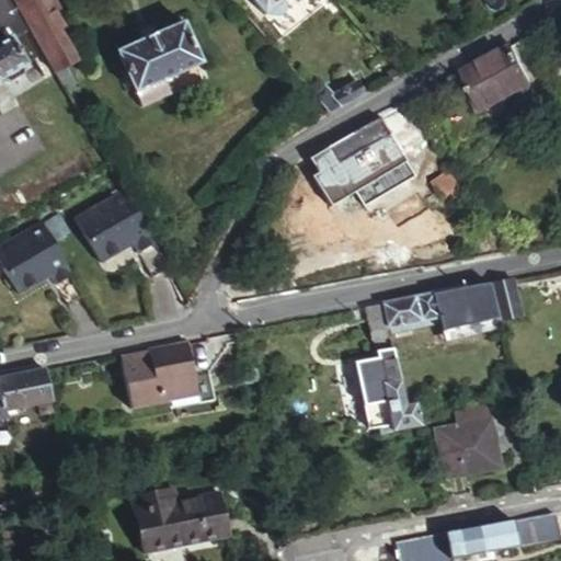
[(27,31),(9,0),(0,0),(0,77),(4,83),(8,84),(25,73),(20,65),(34,56),(21,35),(27,31)]
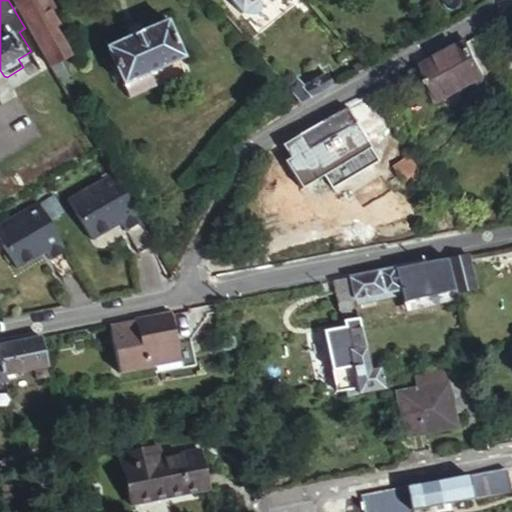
[(56,24),(43,0),(12,0),(51,66),(58,61),(67,56),(51,27),(56,24)]
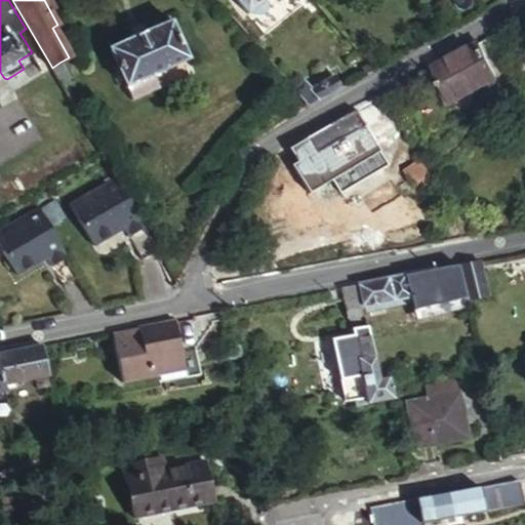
[(266,0),(236,0),(249,14),(266,0)]
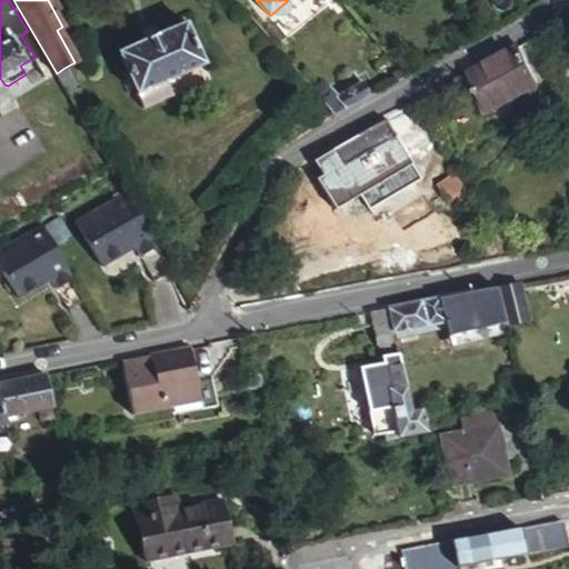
[(526,11),(516,0),(478,0),(498,27),(526,11)]
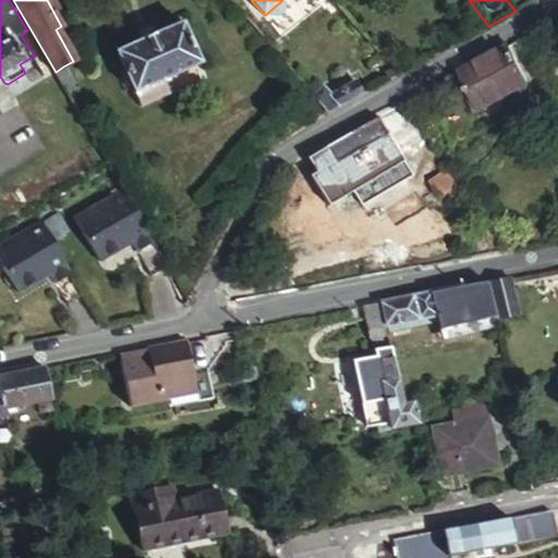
[(179,23),(114,51),(141,106),(171,92),(165,79),(196,64),(179,23)]
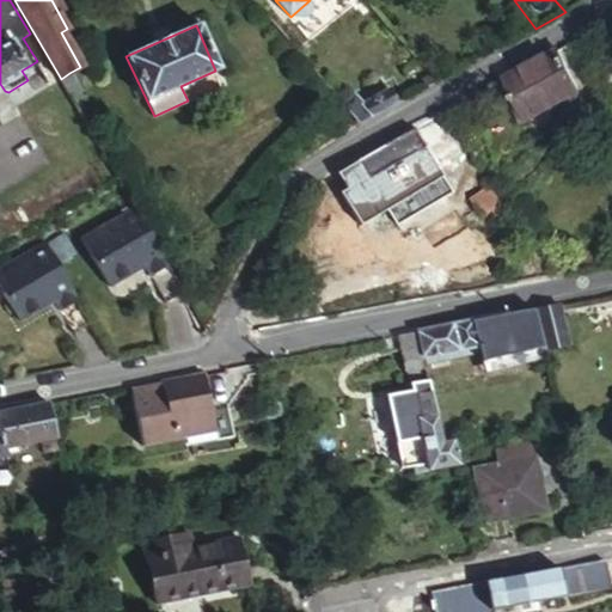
[(556,50),(506,77),(516,97),(512,101),(524,122),(560,103),(563,110),(583,98),(556,50)]
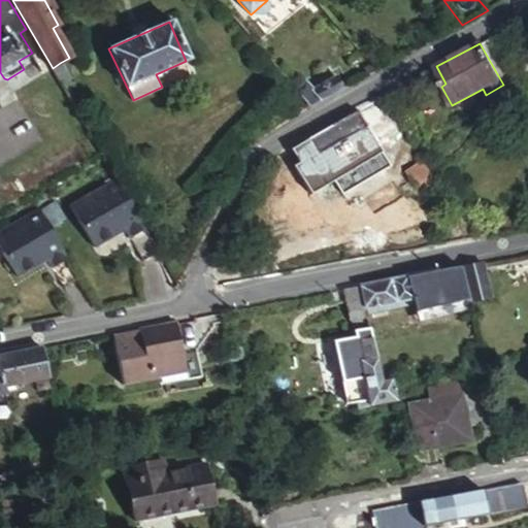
[(360,74),(365,79),(373,74),(368,68),(360,74)]
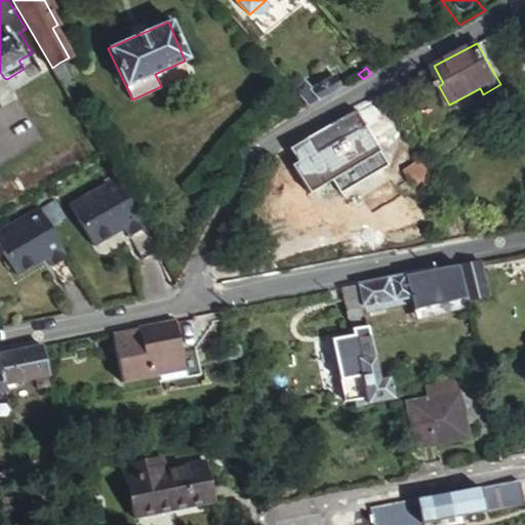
[(304,81),(292,91),(308,110),(340,91),(332,77),(311,89),(304,81)]
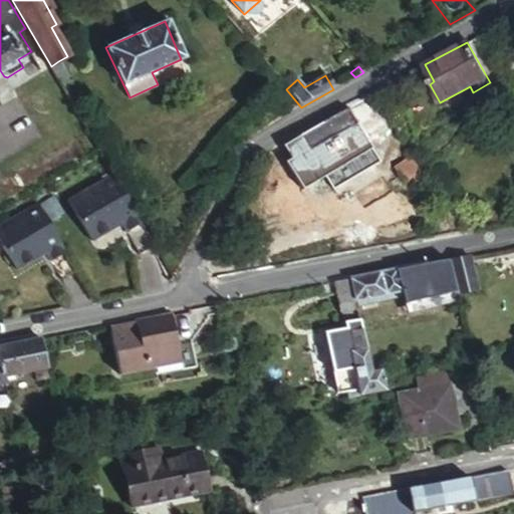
[(344,108),(296,135),(326,190),(374,163),(344,108)]
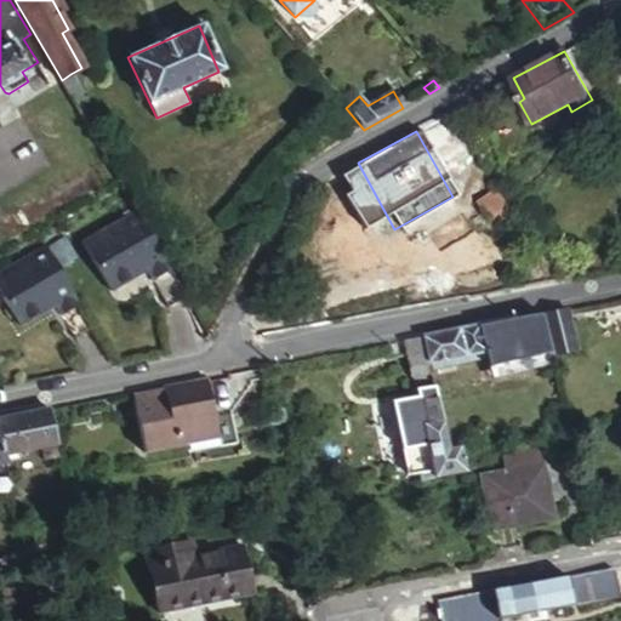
[(491,184),(473,200),(489,218),(495,211),(502,218),(512,208),(491,184)]
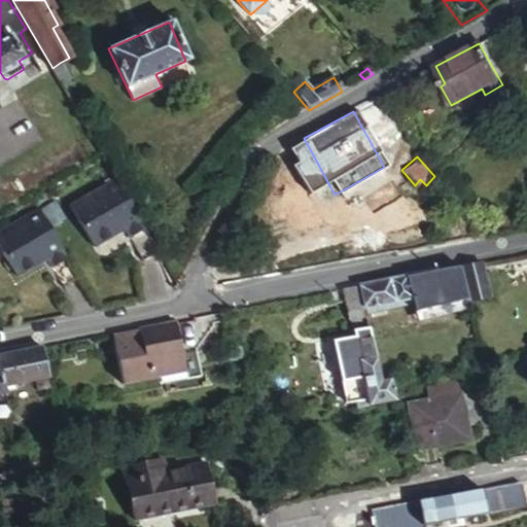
[(146,232),(104,157),(89,167),(90,169),(82,173),(81,171),(58,184),(81,225),(104,213),(104,206),(109,204),(111,208),(130,241),(146,232)]
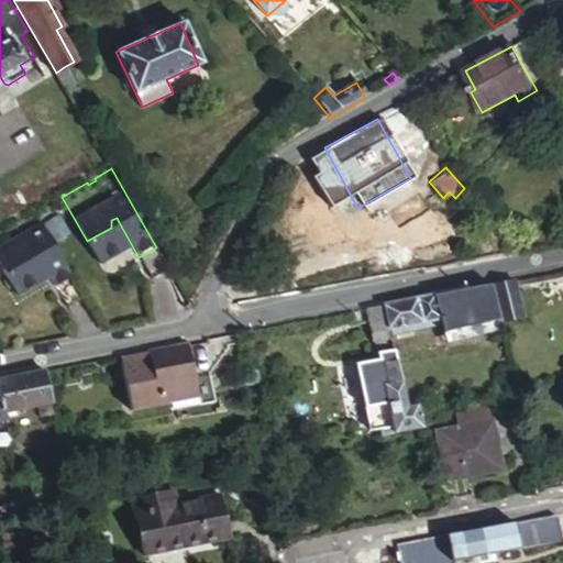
[(74,277),(28,200),(10,210),(12,212),(3,217),(2,214),(0,216),(0,265),(3,273),(28,258),(29,252),(33,249),(36,253),(56,287),(74,277)]
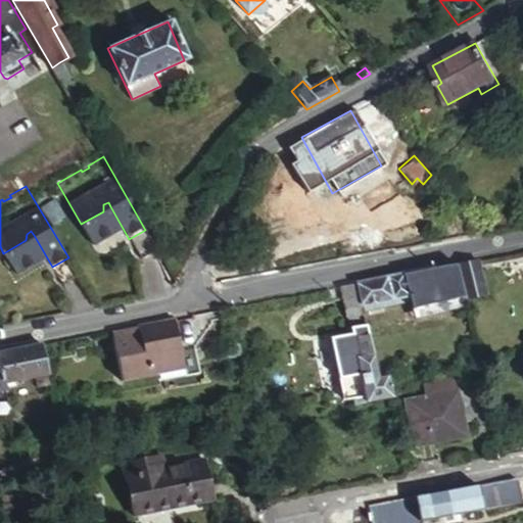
[(476,258),(456,263),(461,287),(463,295),(483,291),(476,258)]
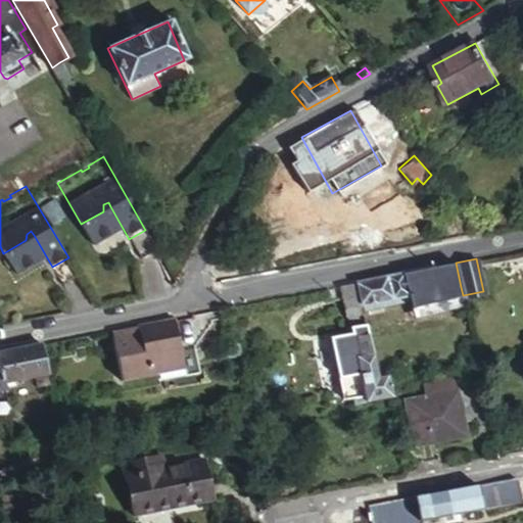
[(461,287),(456,263),(432,267),(437,291),(461,287)]
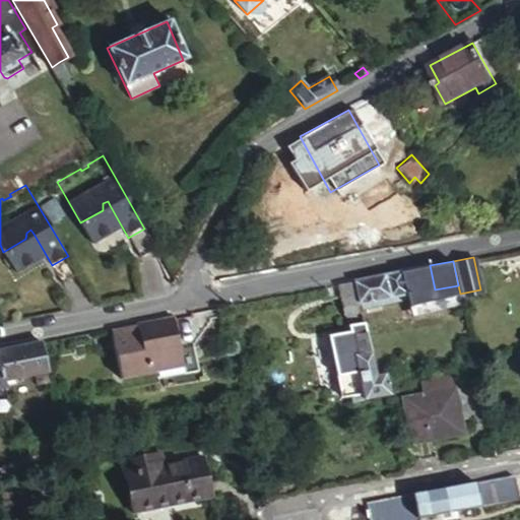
[(354,280),(359,300),(420,287),(416,268),(354,280)]
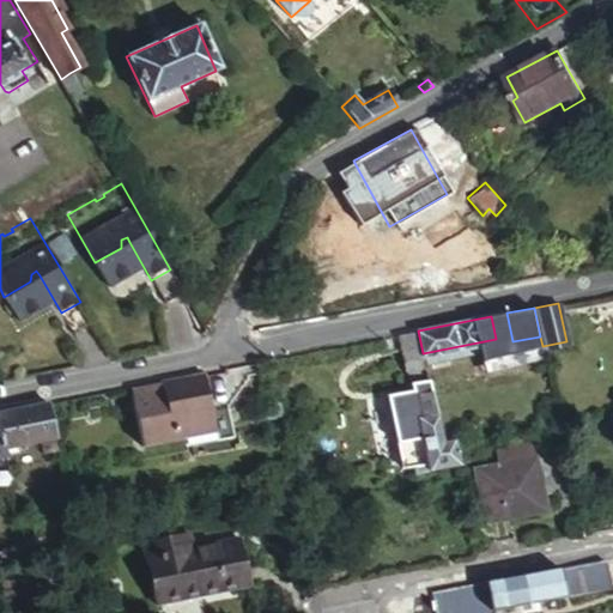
[(425,365),(423,353),(418,331),(399,334),(406,369),(418,366),(425,365)]
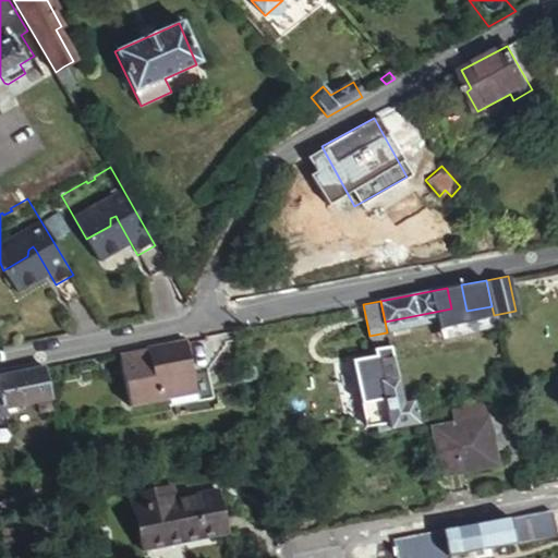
[(374,359),(391,355),(387,332),(380,334),(370,336),(373,351),(374,359)]
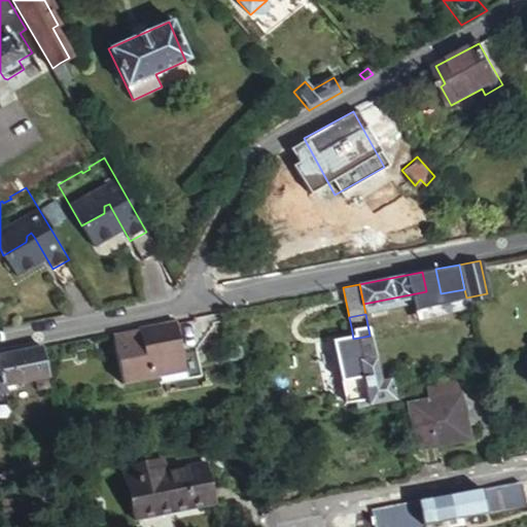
[(182,354),(176,323),(139,330),(140,334),(127,337),(127,334),(112,336),(123,387),(160,379),(181,375),(184,370),(182,354)]
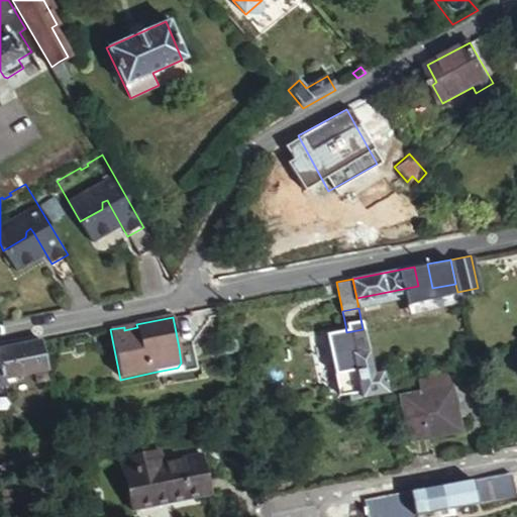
[(386,390),(383,370),(371,372),(363,329),(346,332),(345,325),(325,330),(335,379),(354,376),(358,395),(386,390)]
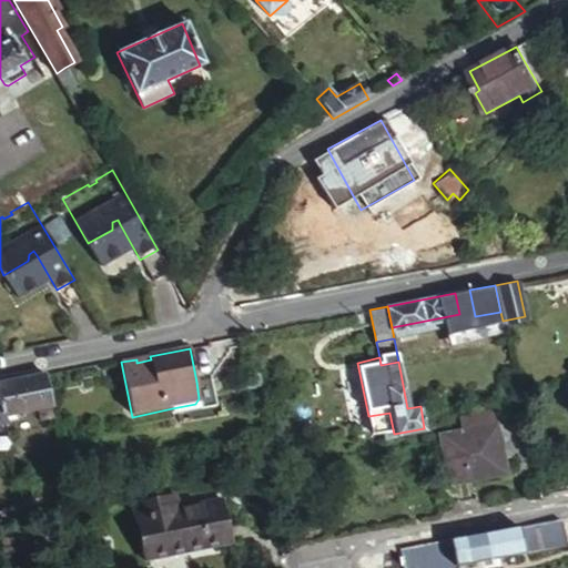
[(53,408),(46,374),(0,382),(0,403),(7,426),(11,425),(10,417),(53,408)]
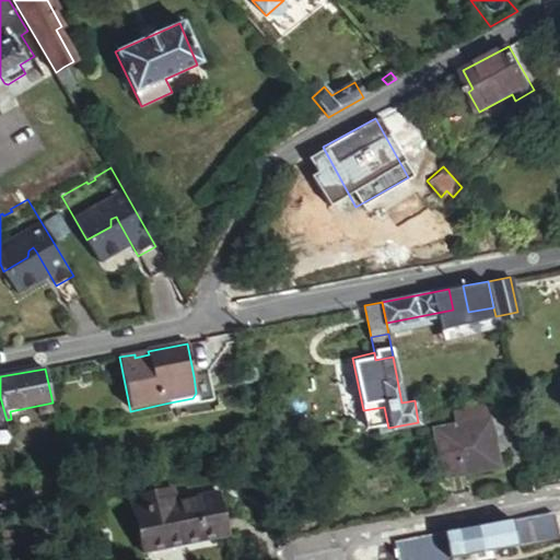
[(208,374),(194,376),(196,393),(193,398),(170,403),(171,409),(213,400),(208,374)]
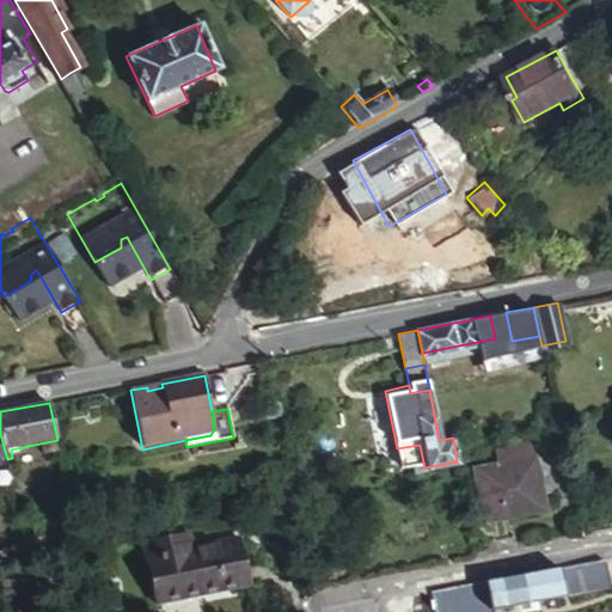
[(499,448),(502,465),(534,459),(531,442),(499,448)]
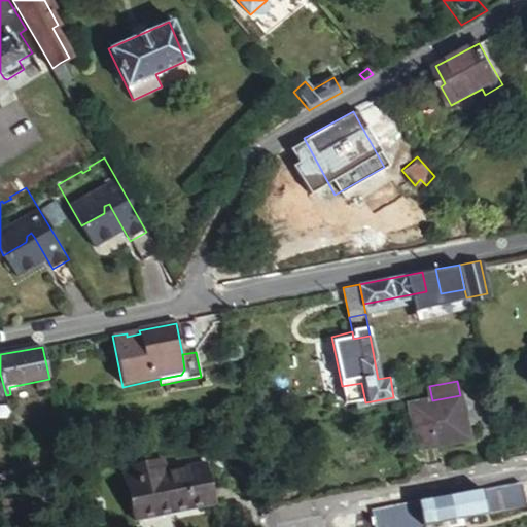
[(469,436),(461,394),(460,395),(432,400),(413,403),(421,446),(469,436)]
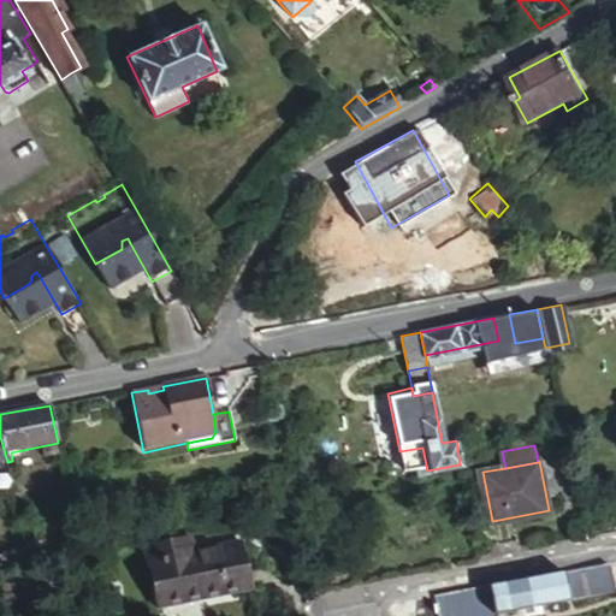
[(155,606),(248,586),(240,543),(191,554),(188,534),(142,544),(155,606)]
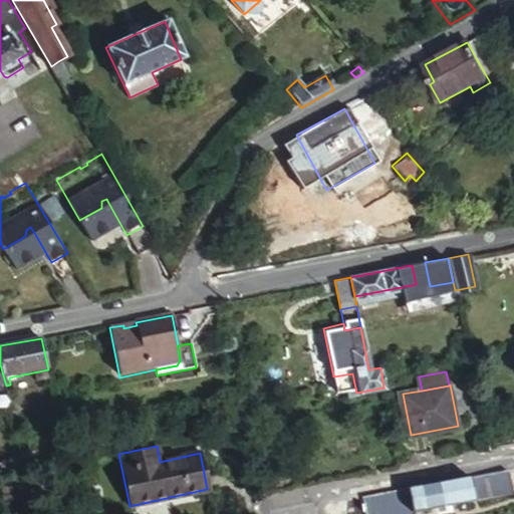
[(376,492),(360,497),(363,511),(363,513),(410,513),(410,512),(508,492),(504,469),(490,471),(376,492)]
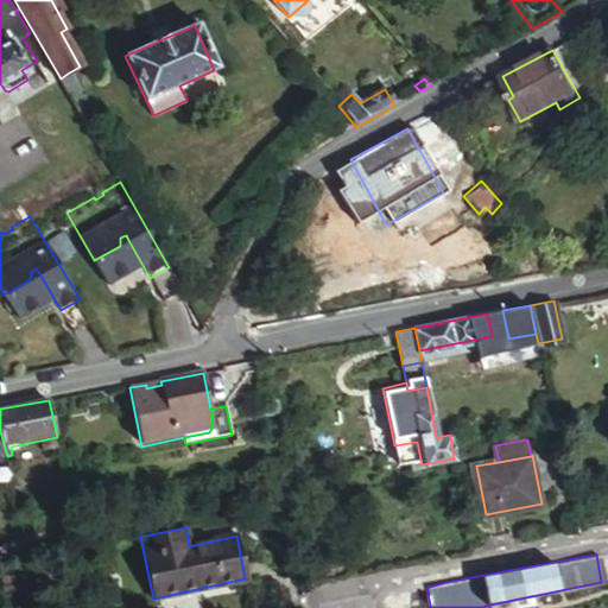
[(426,588),(417,591),(419,607),(430,605),(426,588)]
